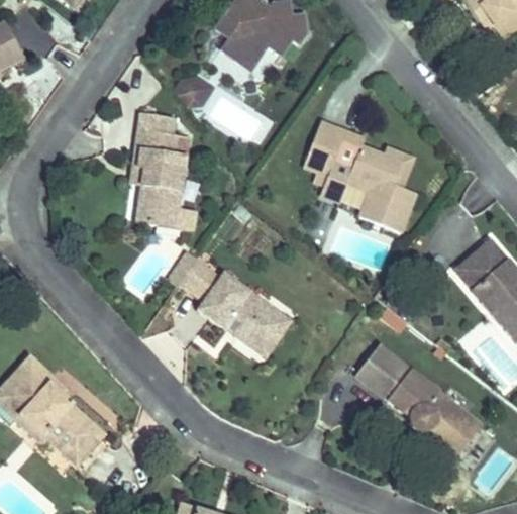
[(63,0),(75,8),(80,0),(63,0)]
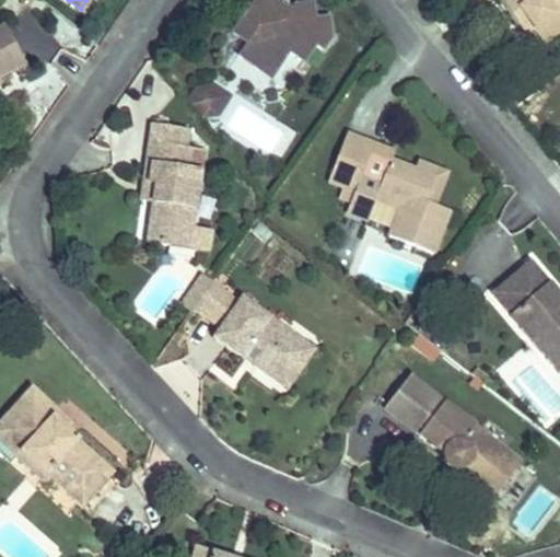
[(256,0),(260,3),(257,9),(249,4),(232,30),(246,39),(237,51),(258,66),(259,64),(275,60),(279,64),(289,48),(304,58),(315,43),(323,48),(331,35),(327,13),(313,15),(311,0),(304,0),(292,2),(289,0),(256,0)]
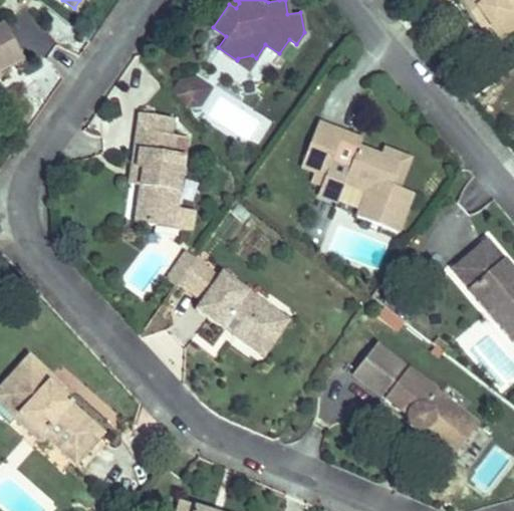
[(239,3),(235,0),(232,0),(229,4),(236,8),(239,3)]
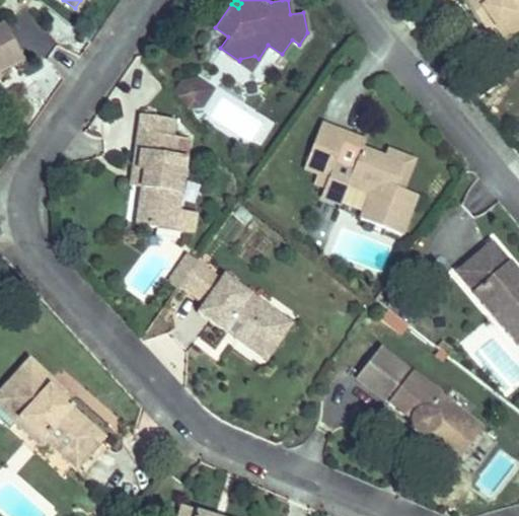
[(465,0),(480,20),(489,13),(497,24),(506,38),(518,28),(518,0),(465,0)]
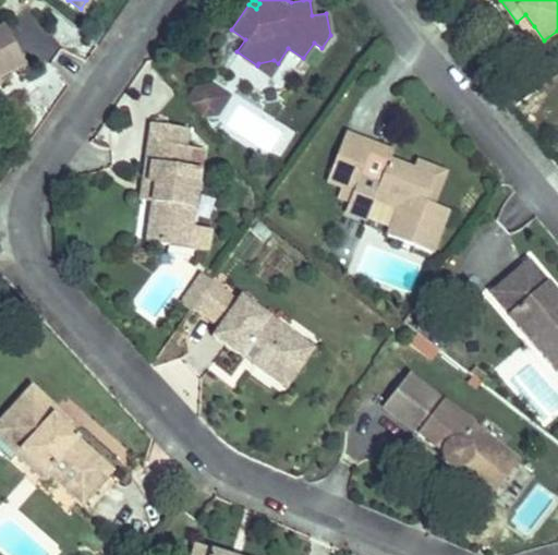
[(534,26),(525,14),(517,22),(524,33),(534,26)]
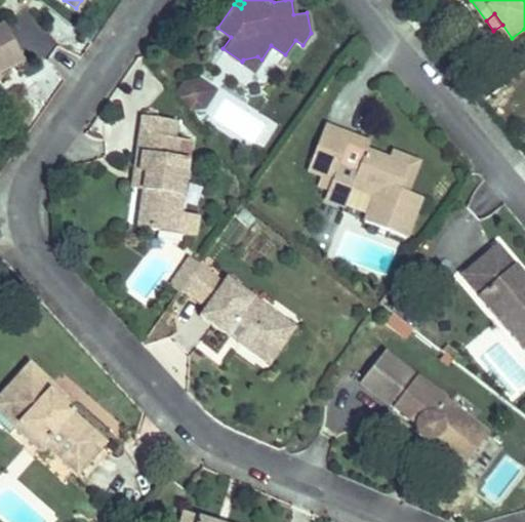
[(0,69),(24,56),(5,22),(0,24),(0,69)]
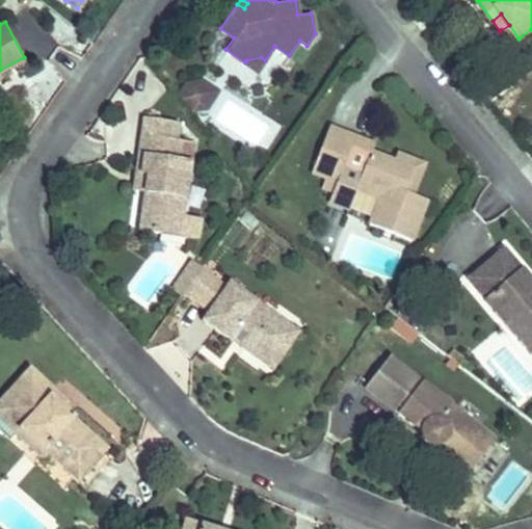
[(257,71),(265,60),(261,57),(246,60),(245,62),(257,71)]
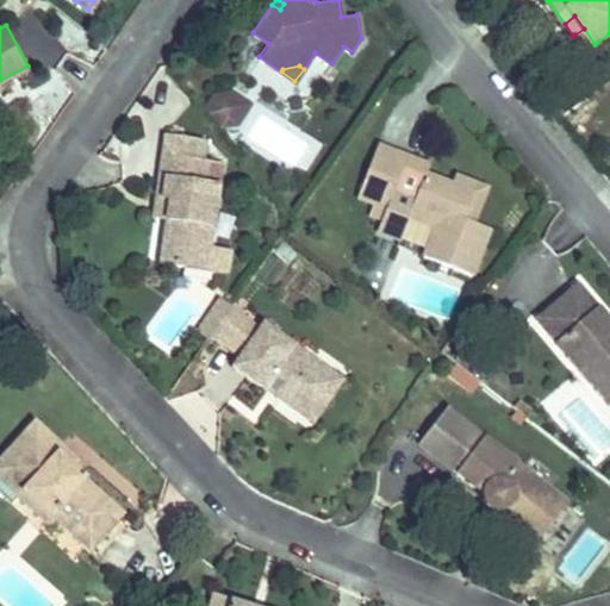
[(217,120),(219,125),(237,123),(250,102),(230,89),(215,93),(228,112),(217,120)]
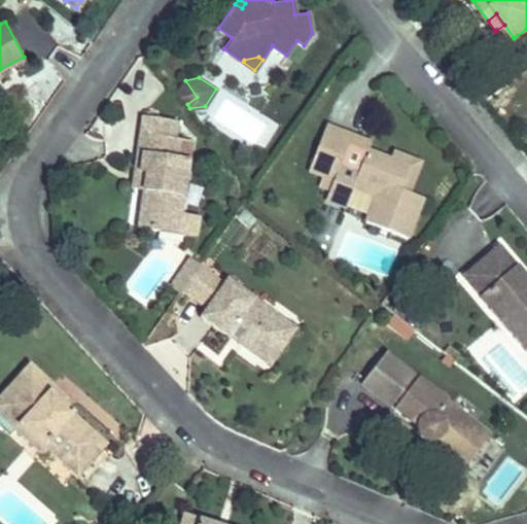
[(177,92),(187,104),(197,97),(185,80),(177,92)]
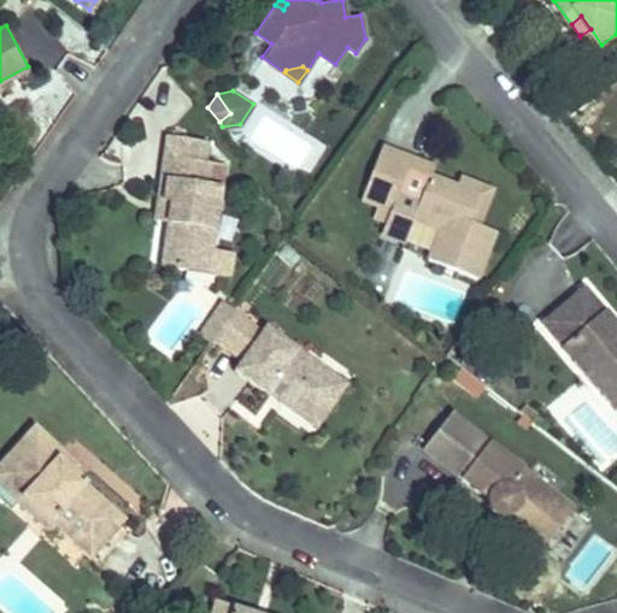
[(165,153),(204,159),(206,141),(168,135),(165,153)]
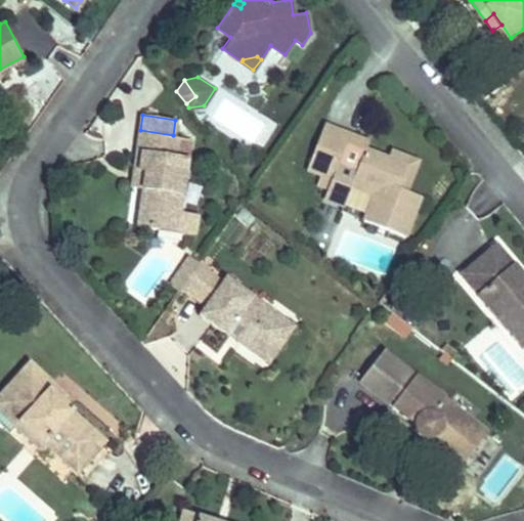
[(321,130),(366,147),(369,139),(324,122),(321,130)]
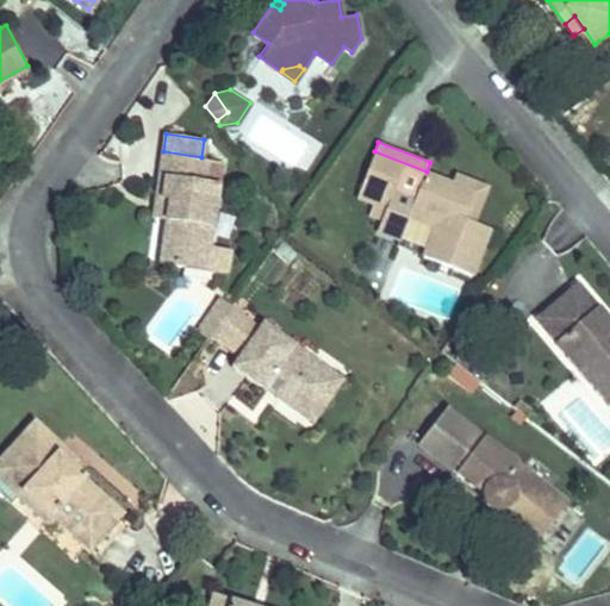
[(161,261),(226,270),(230,247),(209,244),(221,160),(201,157),(163,151),(160,174),(166,175),(163,197),(170,197),(167,220),(161,261)]
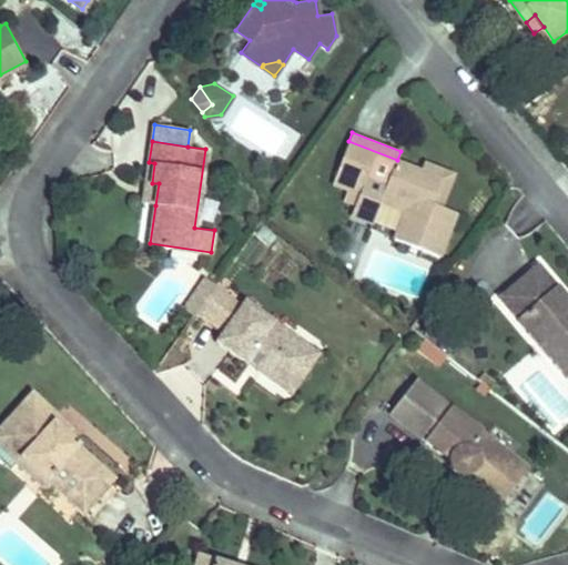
[(439,254),(456,211),(440,205),(433,202),(443,178),(421,169),(397,160),(348,141),(333,181),(348,188),(344,198),(356,202),(352,213),(373,221),(382,200),(405,210),(395,236),(439,254)]
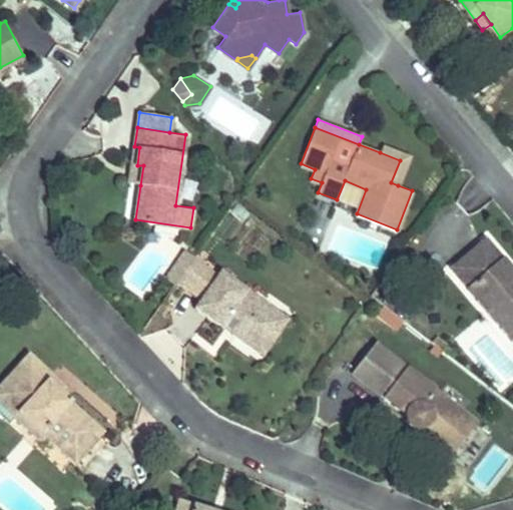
[(391,182),(398,185),(410,155),(383,145),(380,152),(400,160),(391,182)]
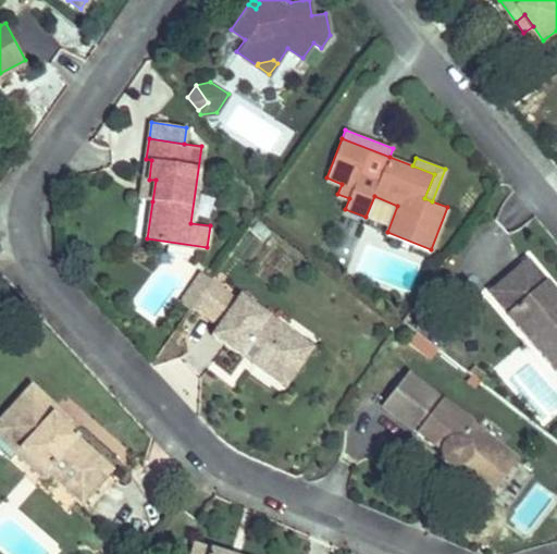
[(151,160),(146,159),(140,199),(152,201),(156,180),(149,180),(151,160)]
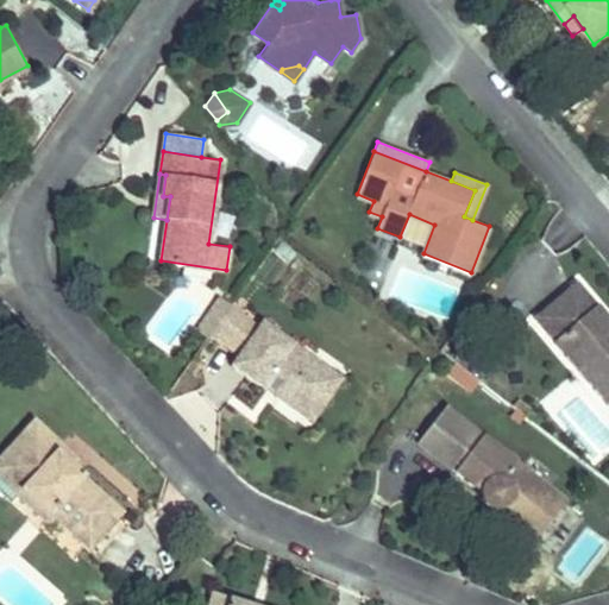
[(608,316),(577,279),(534,315),(608,403),(608,316)]
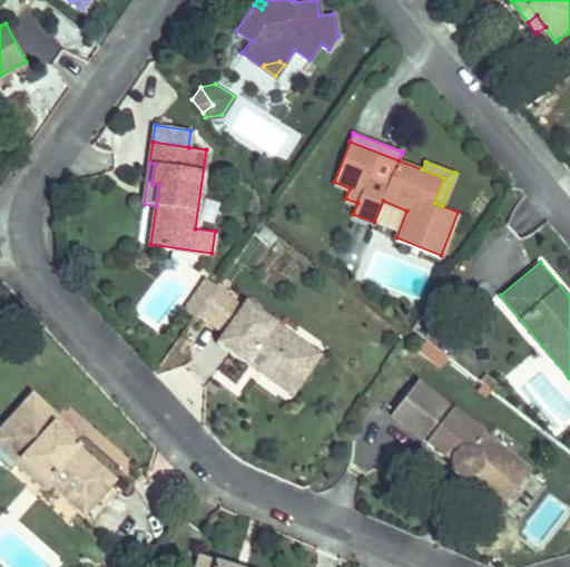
[(207,277),(195,294),(204,301),(215,285),(216,284),(207,277)]
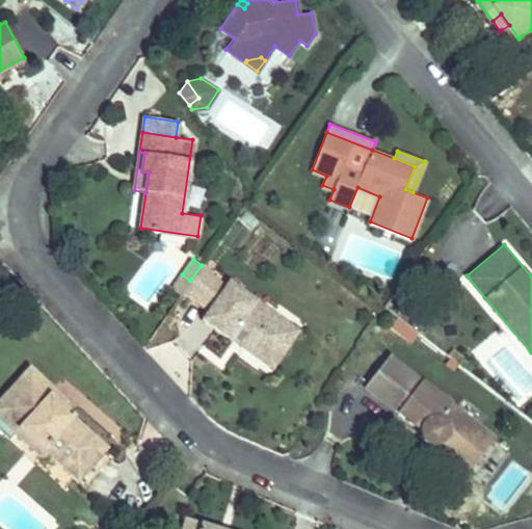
[(263,360),(290,321),(230,279),(227,284),(201,266),(190,281),(183,291),(209,309),(203,317),(231,338),(234,334),(243,340),(240,344),(263,360)]
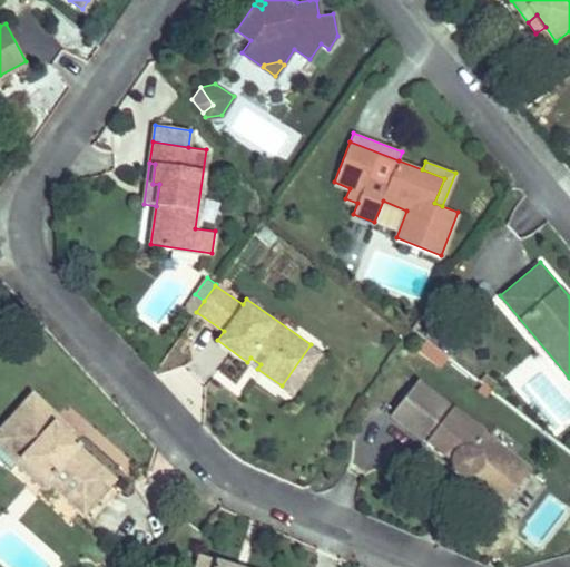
[(186,306),(195,314),(196,312),(204,301),(195,294),(186,306)]
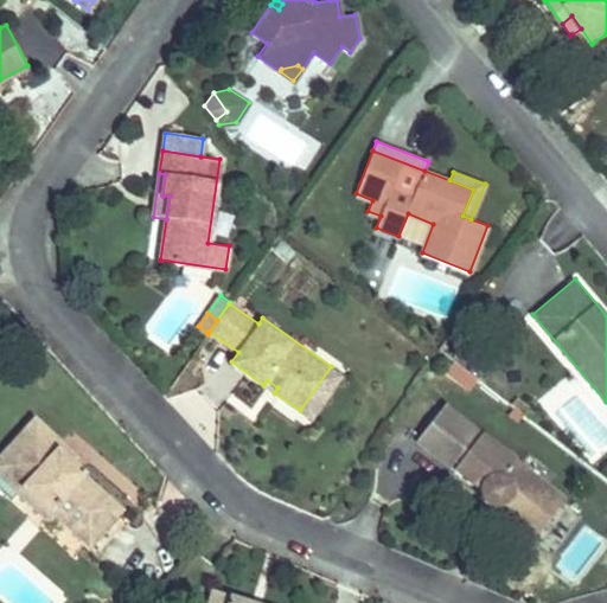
[(312,419),(343,376),(331,366),(300,410),(312,419)]
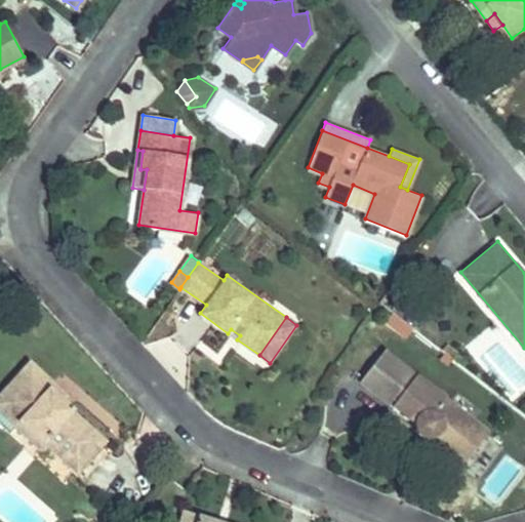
[(228,333),(237,339),(240,335),(231,329),(228,333)]
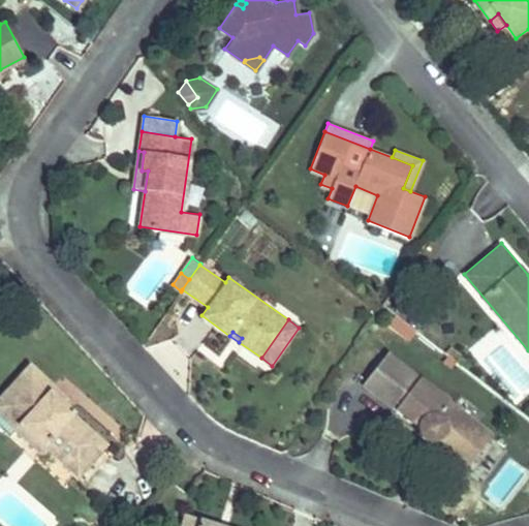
[(450,345),(444,352),(456,361),(461,353),(450,345)]
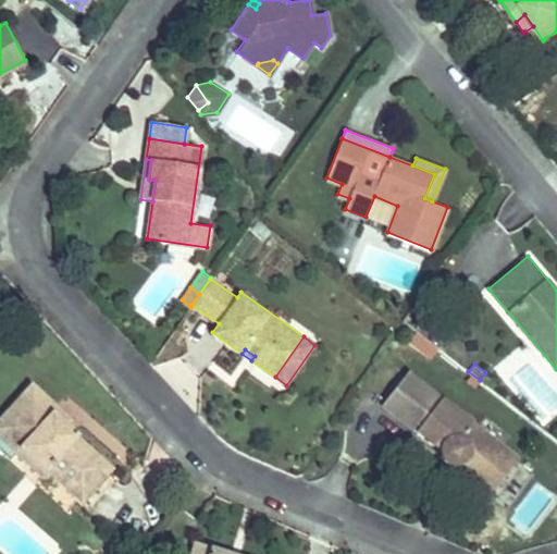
[(454,466),(461,465),(493,490),(518,458),(406,371),(382,403),(440,447),(440,451),(441,457),(446,463),(454,466)]
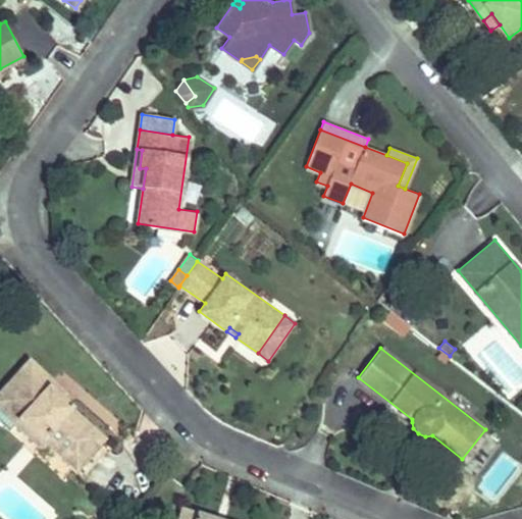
[(13,423),(41,447),(45,443),(76,471),(106,438),(73,409),(74,408),(63,399),(50,386),(55,381),(30,359),(15,375),(21,380),(6,399),(22,413),(13,423)]
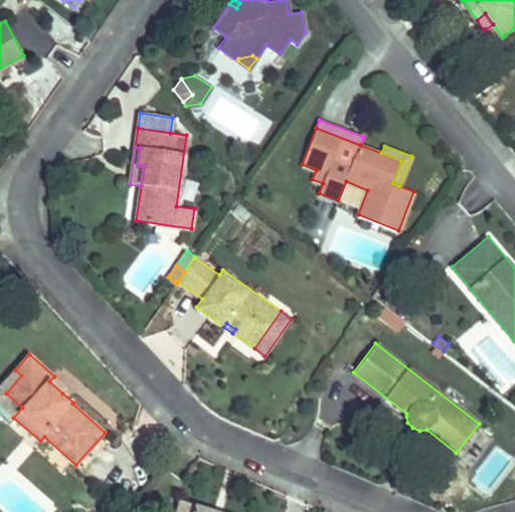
[(22,407),(6,393),(21,375),(15,370),(0,385),(0,404),(13,417),(22,407)]
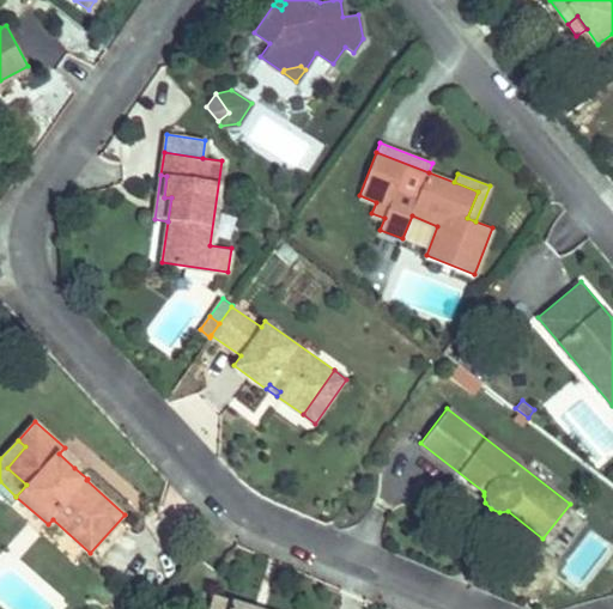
[(59,454),(74,468),(80,461),(65,448),(59,454)]
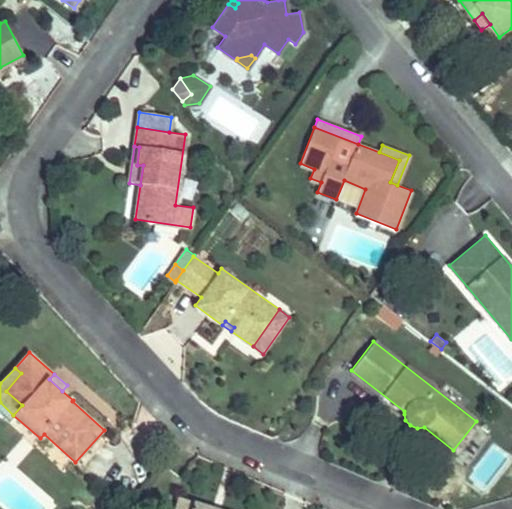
[(191,508),(193,502),(177,497),(173,508),(191,508)]
